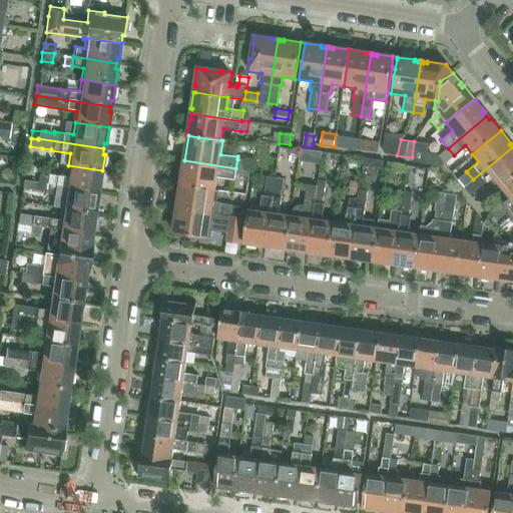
[(426,163),(427,152),(428,143),(414,141),(412,157),(411,162),(426,163)]
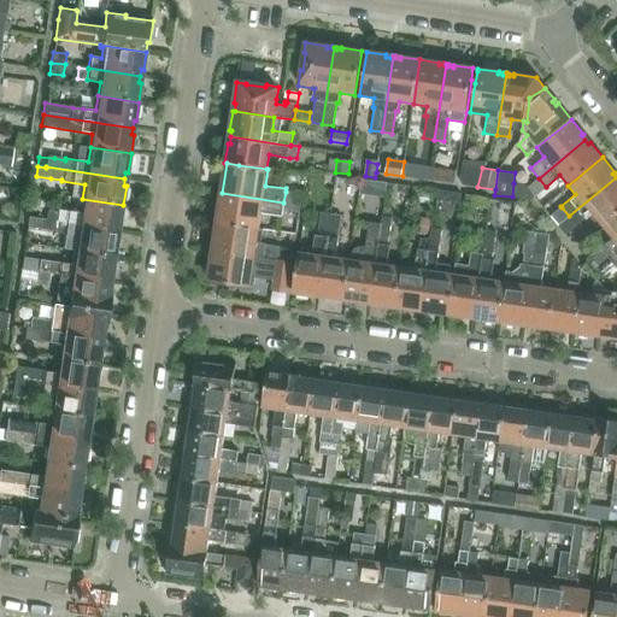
[(569,216),(558,225),(565,235),(577,225),(591,213),(600,224),(601,225),(616,212),(616,178),(616,177),(569,216)]
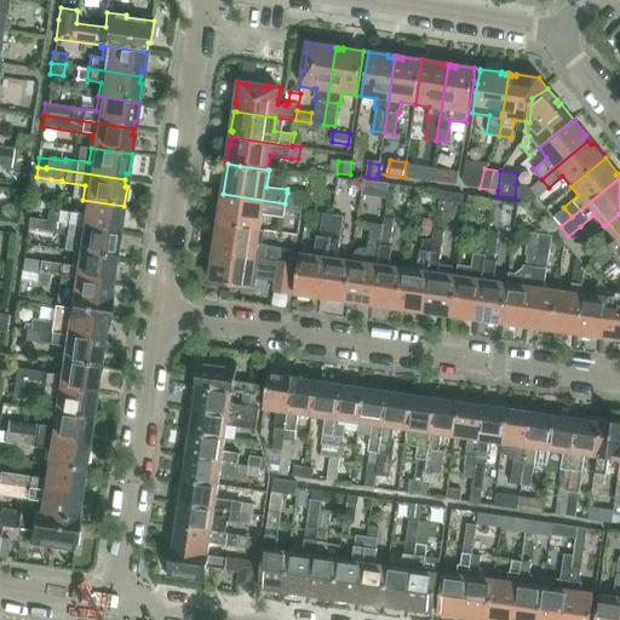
[(541,179),(530,188),(538,196),(549,188),(541,179)]
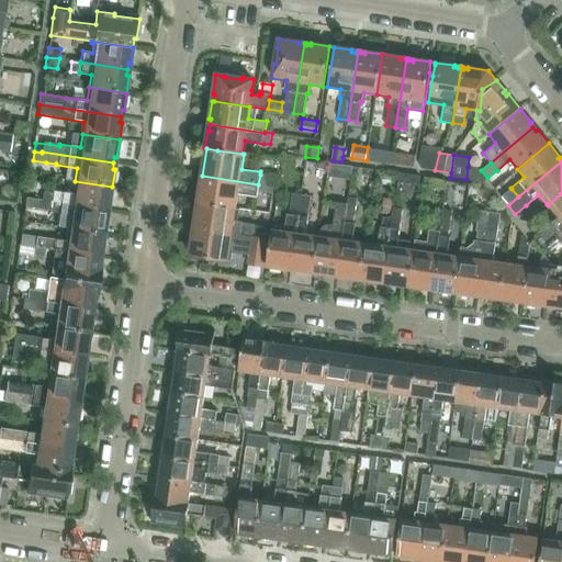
[(487,178),(481,170),(480,168),(468,167),(467,179),(483,181),(487,178)]
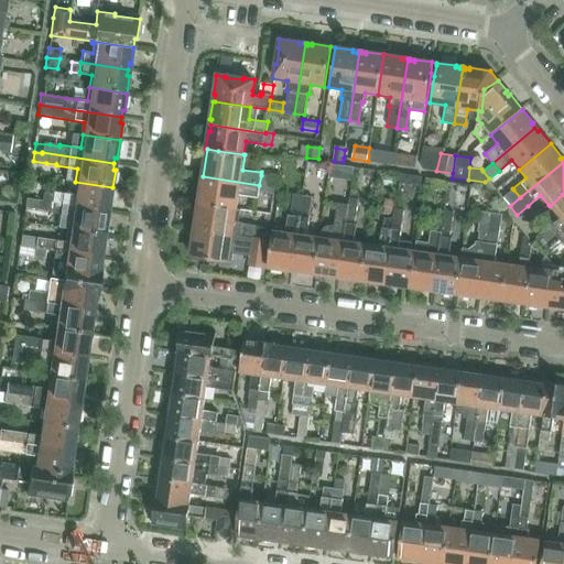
[(423,186),(424,176),(403,174),(402,184),(423,186)]
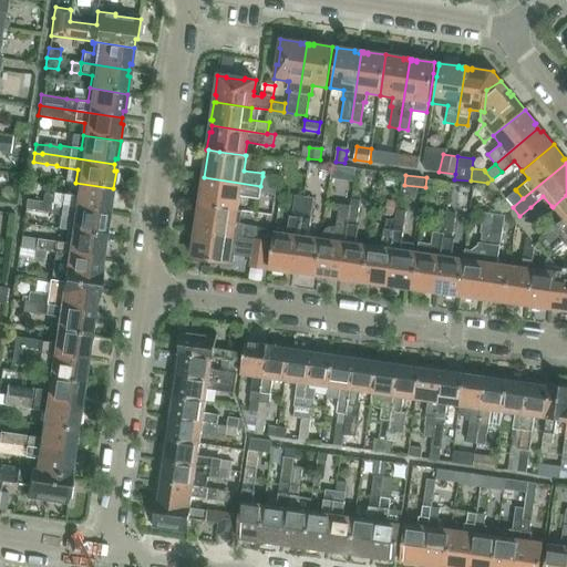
[(263,176),(260,186),(275,188),(277,177),(263,176)]
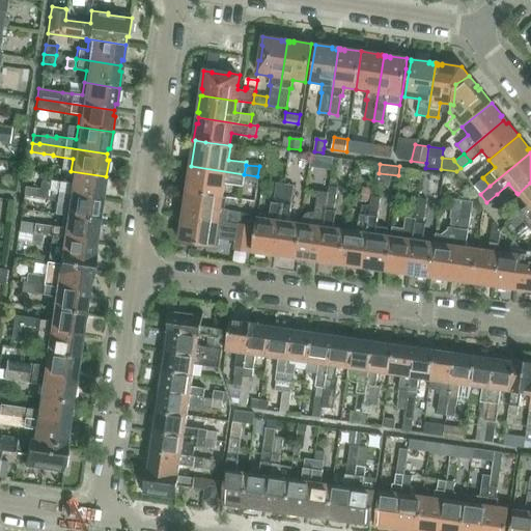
[(187,191),(187,192),(226,198),(226,196),(223,196),(225,184),(243,186),(243,183),(244,174),(191,166),(188,191),(187,191)]
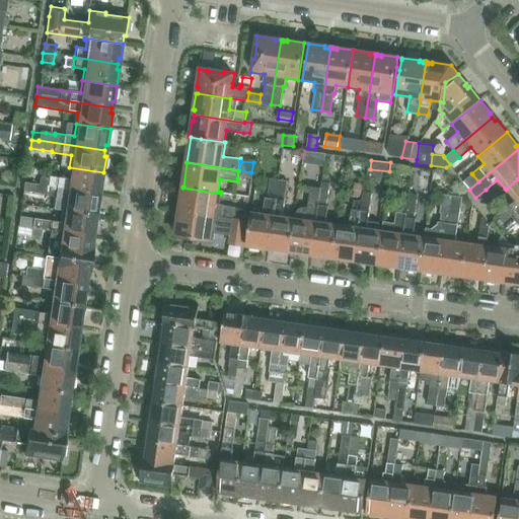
[(39,176),(38,184),(98,194),(99,189),(101,189),(103,172),(69,167),(67,179),(57,177),(50,176),(50,177),(39,176)]
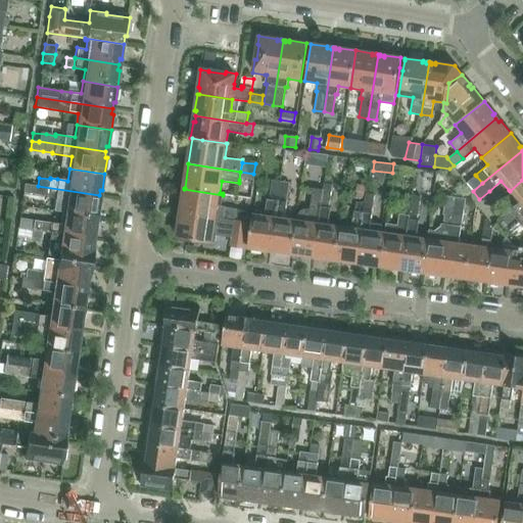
[(240,172),(239,180),(252,181),(253,174),(240,172)]
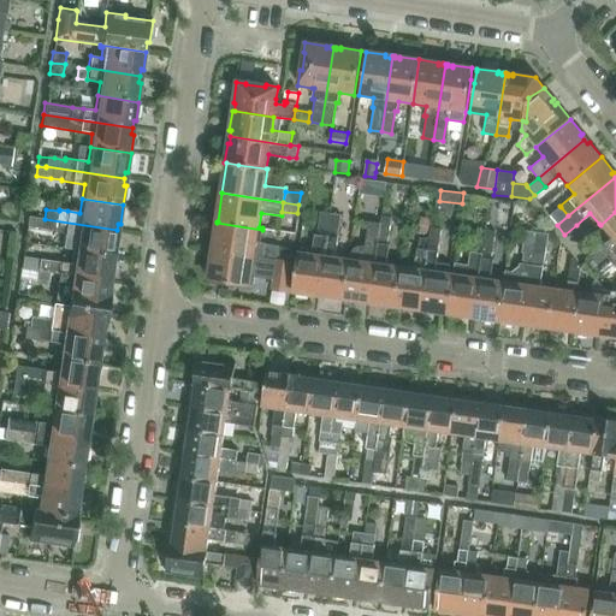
[(561,207),(550,217),(557,225),(568,215),(561,207)]
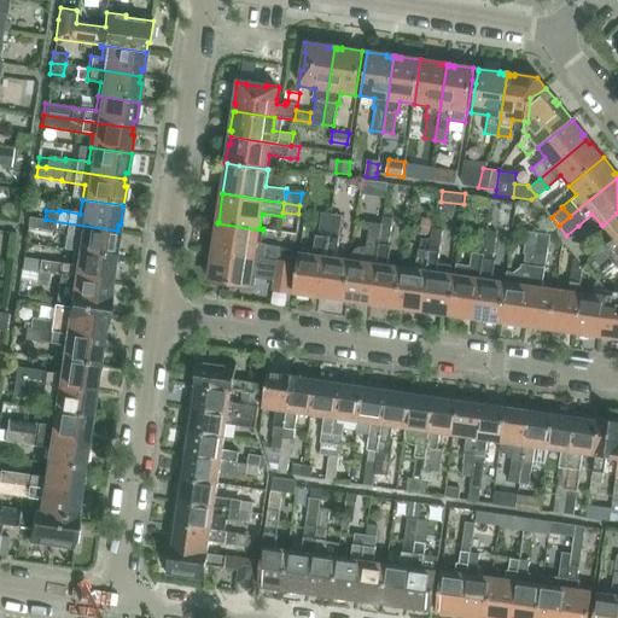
[(295,283),(292,295),(313,298),(313,296),(319,296),(330,216),(331,214),(320,213),(319,223),(316,235),(315,234),(313,254),(298,251),(295,283)]
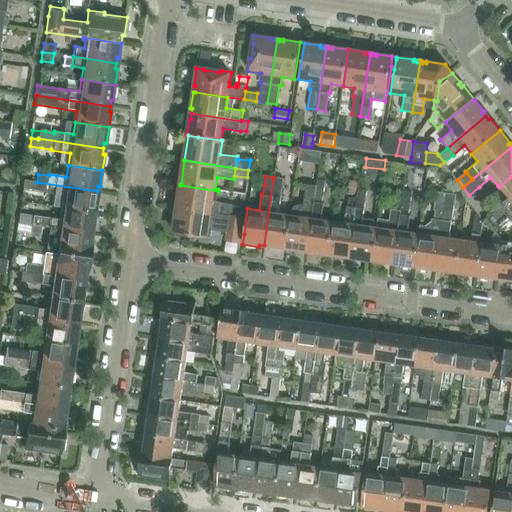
[(507,196),(485,214),(492,223),(511,206),(511,176),(499,187),(500,189),(507,196)]
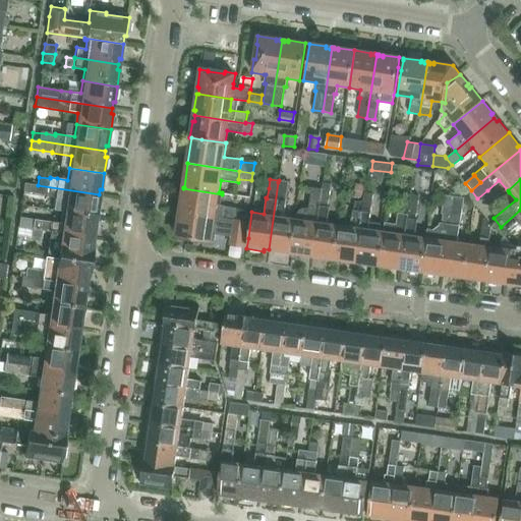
[(278,182),(269,249),(274,250),(273,252),(286,254),(288,252),(290,252),(295,218),(283,216),(287,184),(278,182)]
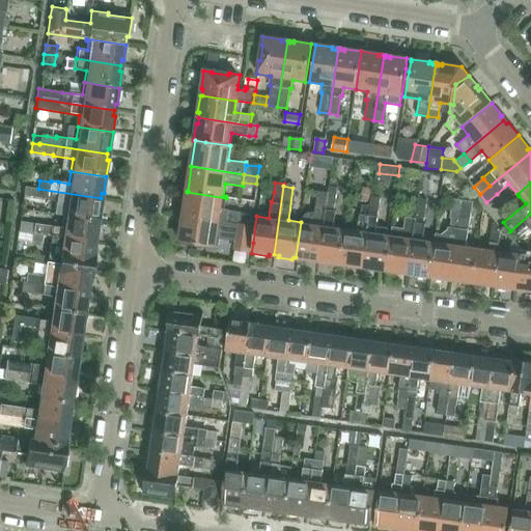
[(328,192),(318,260),(323,261),(323,263),(336,266),(337,263),(340,263),(345,228),(333,226),(335,211),(334,211),(337,187),(329,186),(328,192)]
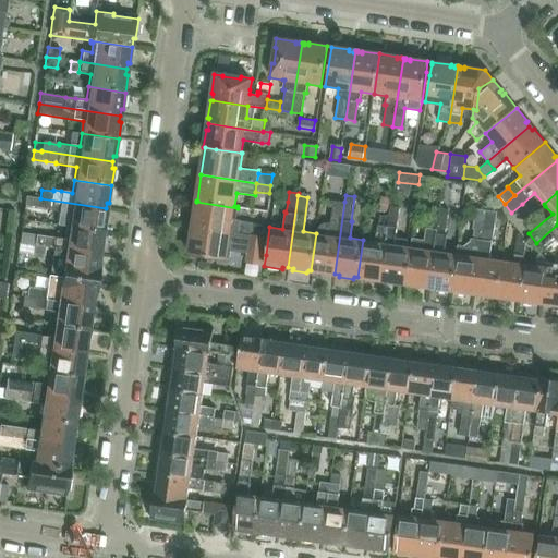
[(26,197),(25,205),(39,207),(40,198),(26,196),(26,197)]
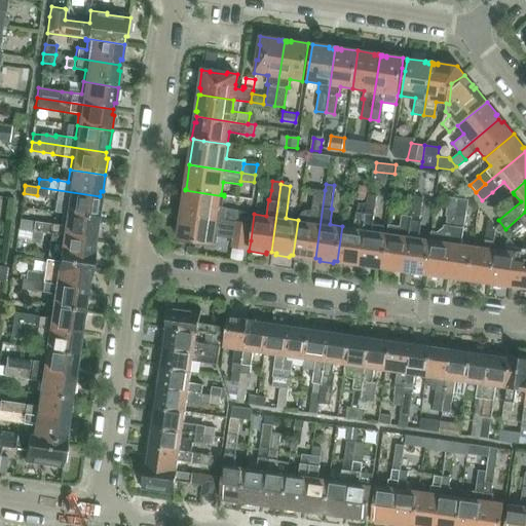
[(368,200),(369,195),(370,187),(360,186),(358,198),(368,200)]
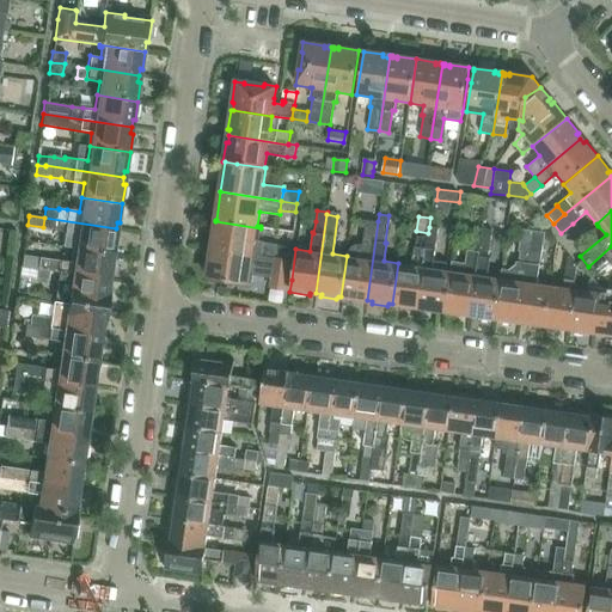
[(44,218),(43,227),(54,228),(54,230),(65,232),(62,246),(74,249),(115,255),(117,236),(115,236),(116,228),(44,218)]
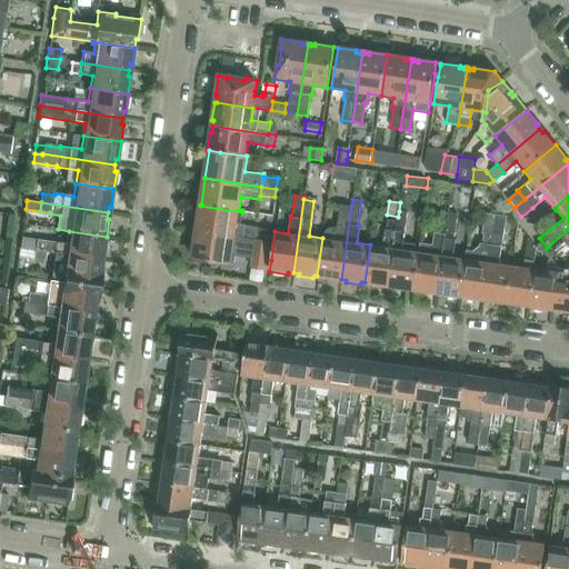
[(322,238),(317,276),(320,277),(320,279),(335,281),(336,279),(341,279),(351,206),(340,205),(337,228),(333,227),(330,228),(328,229),(326,232),(325,233),(325,238),(322,238)]
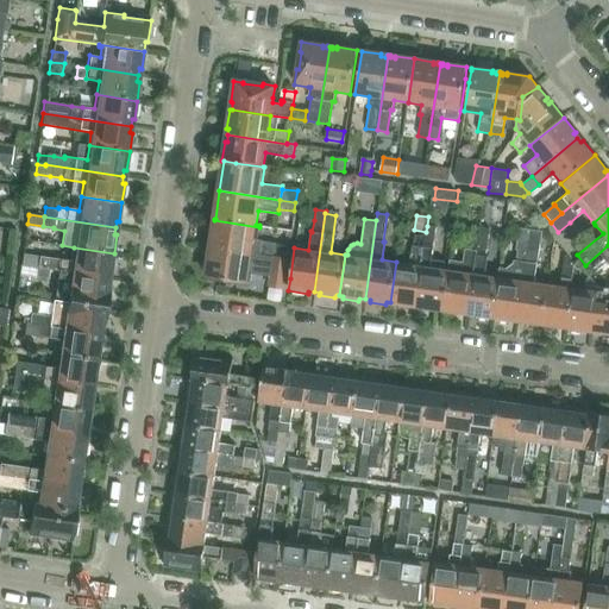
[(215,221),(211,248),(274,257),(288,259),(288,257),(287,257),(289,245),(275,244),(275,243),(262,240),(262,239),(257,239),(259,227),(214,220),(214,221),(215,221)]
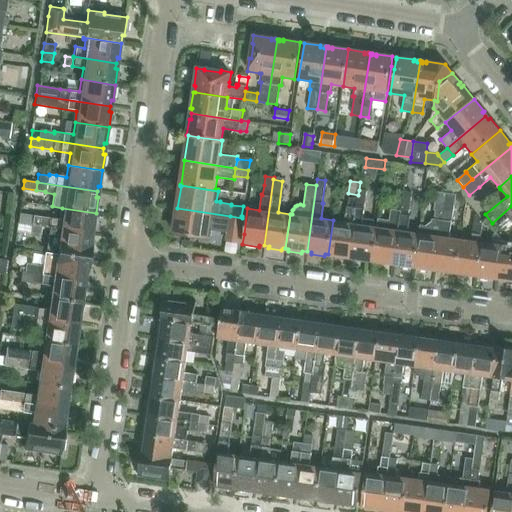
[(358,195),(349,257),(354,258),(354,260),(368,262),(369,260),(372,261),(377,226),(372,226),(373,219),(362,218),(366,191),(359,190),(358,195)]
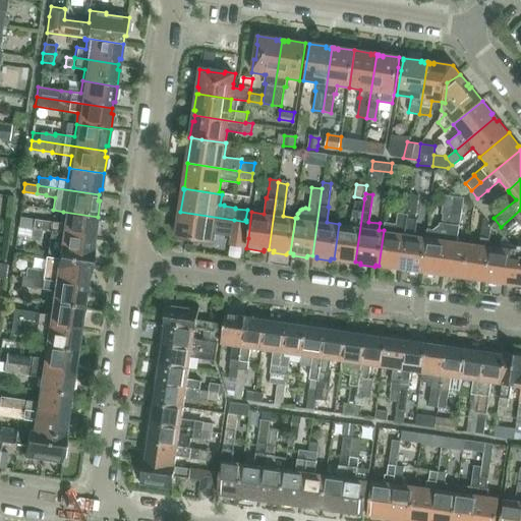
[(409,204),(400,269),(405,269),(405,271),(417,273),(419,271),(421,271),(426,236),(414,235),(417,219),(415,219),(418,194),(410,193),(409,204)]
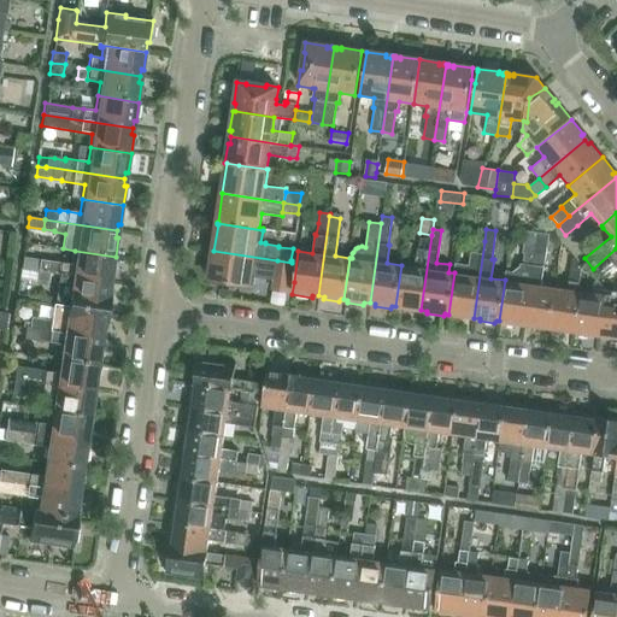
[(522,254),(523,254),(522,263),(521,263),(518,282),(505,280),(499,321),(501,322),(503,324),(517,327),(518,324),(523,324),(536,233),(526,230),(522,254)]
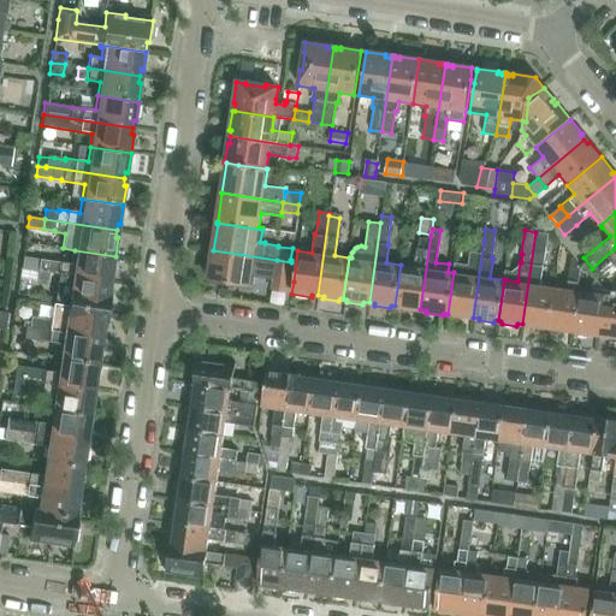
[(535,232),(522,324),(528,325),(528,327),(544,330),(545,327),(548,327),(554,286),(540,285),(543,266),(548,234),(535,232)]
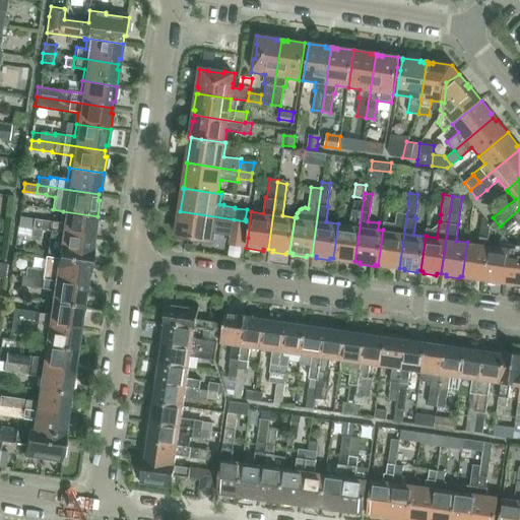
[(338,223),(333,258),(335,259),(336,261),(349,263),(349,261),(354,261),(363,201),(362,201),(353,200),(352,209),(351,209),(349,225),(338,223)]
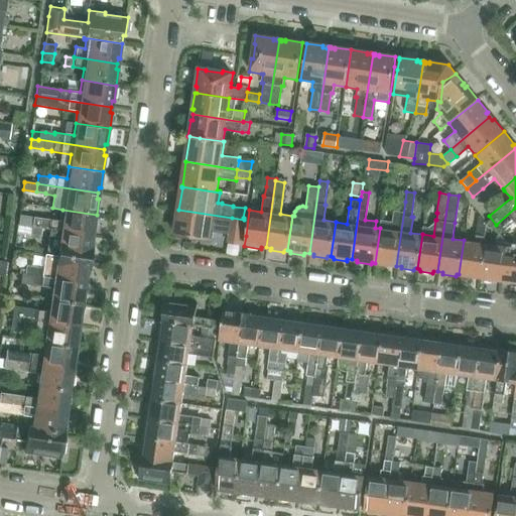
[(380,228),(375,263),(377,263),(378,265),(391,267),(391,265),(396,266),(405,202),(396,201),(393,222),(381,221),(380,228)]
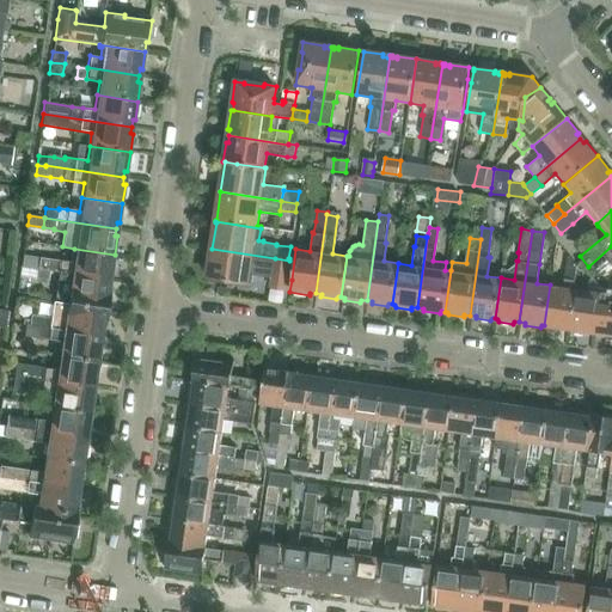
[(595,275),(611,261),(611,246),(588,267),(595,275)]
